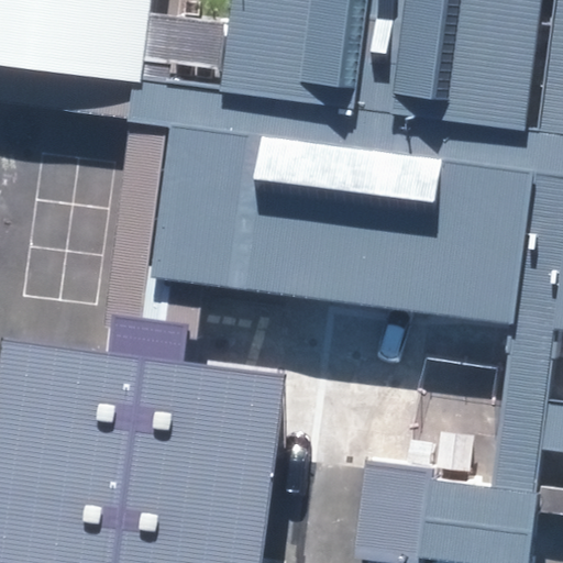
[(0,0),(0,66),(140,84),(141,76),(150,0),(0,0)]
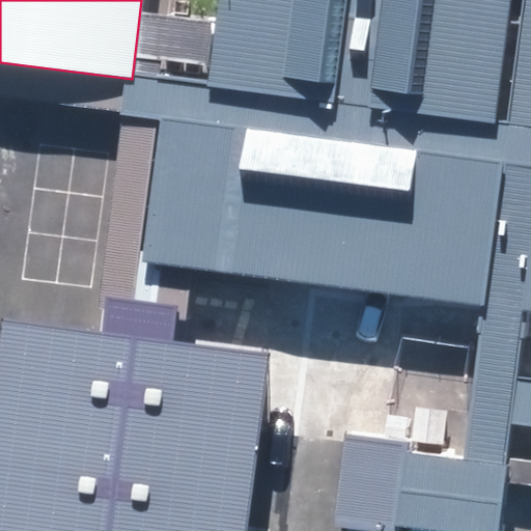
[(530,0),(219,0),(210,83),(164,77),(138,263),(191,270),(530,311),(530,0)]
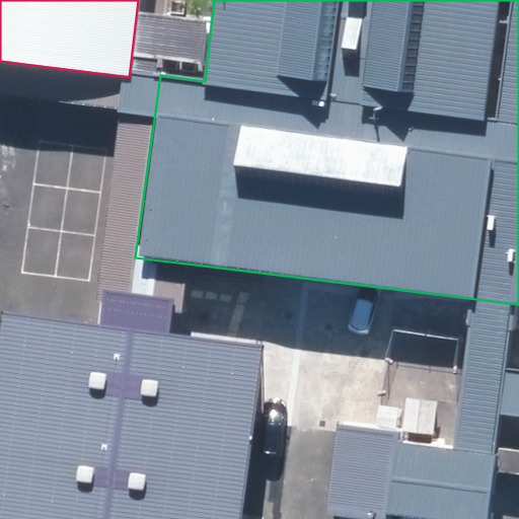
[(174,298),(172,311),(180,312),(187,264),(135,257),(160,75),(130,70),(129,77),(0,61),(0,91),(120,106),(96,300),(99,301),(101,289),(174,298)]
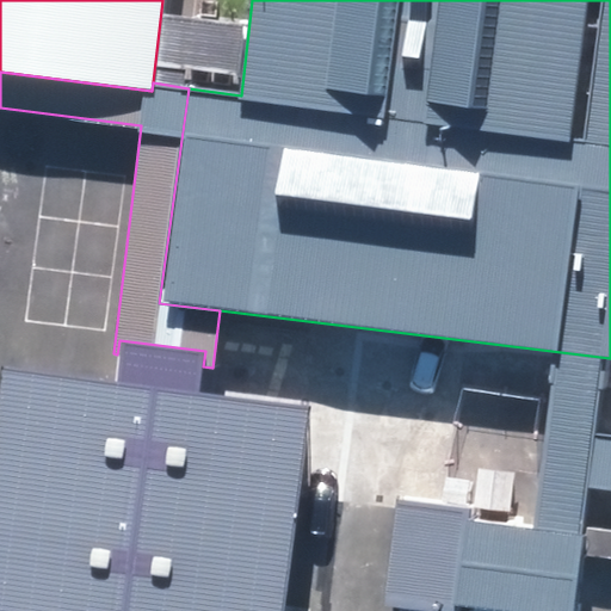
[(5,370),(0,408),(0,610),(284,610),(310,408),(199,395),(203,366),(205,351),(119,340),(117,355),(113,384),(5,370)]
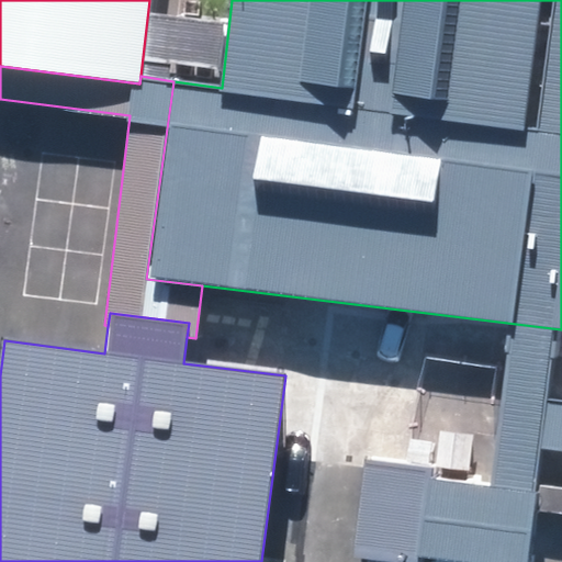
[(435,467),(368,458),(356,555),(407,561),(417,561),(419,555),(470,561),(527,561),(537,491),(434,478),(435,467)]
